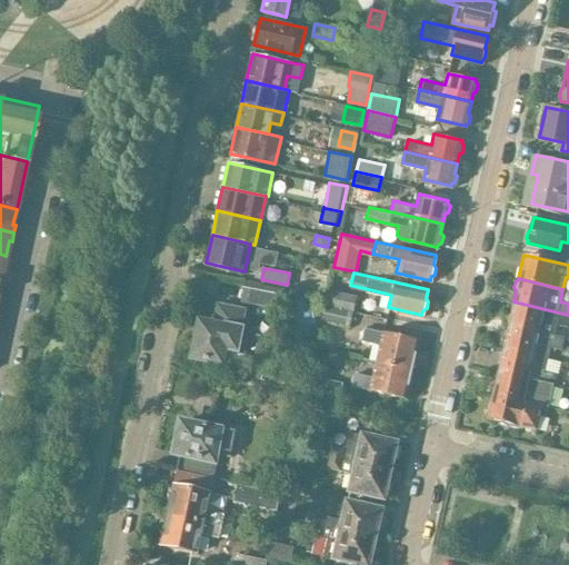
[(279,307),(282,288),(243,279),(239,299),(279,307)]
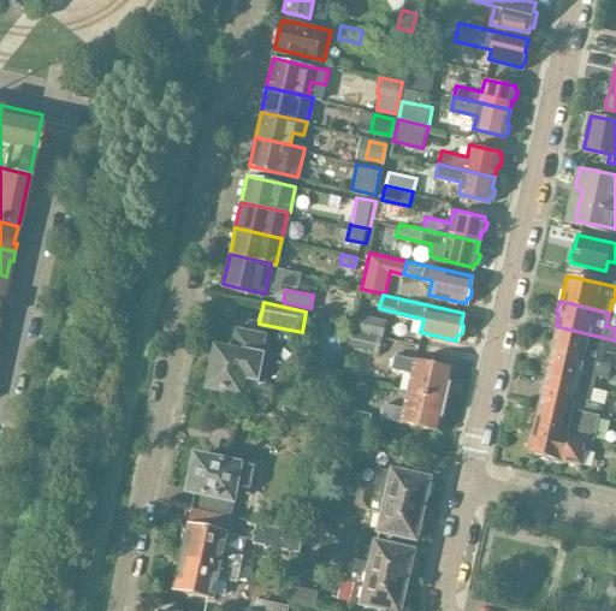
[(380,332),(384,319),(356,313),(353,326),(380,332)]
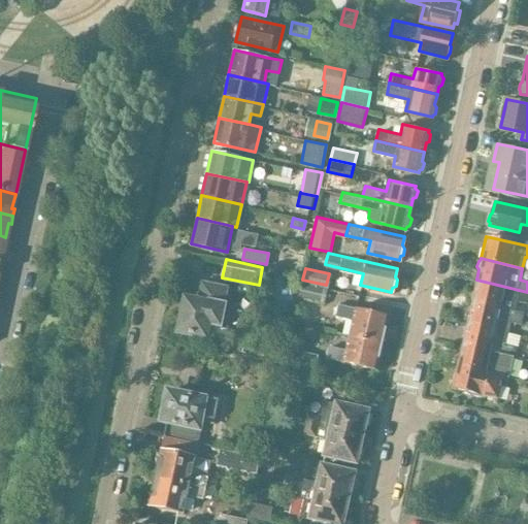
[(323,301),(326,285),(302,280),(299,296),(323,301)]
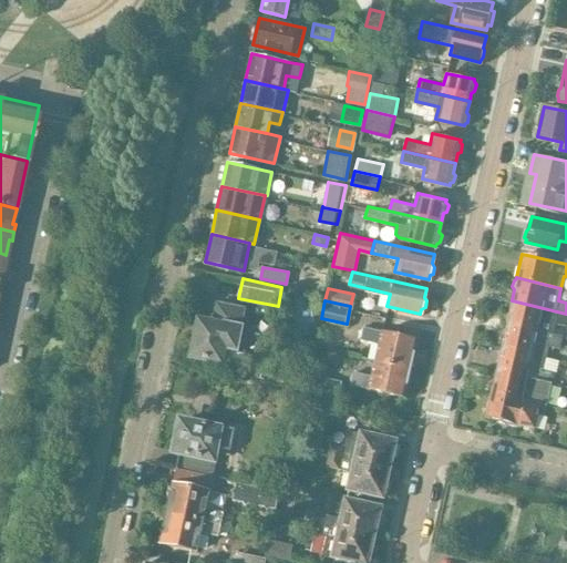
[(564,324),(566,314),(512,300),(509,310),(506,313),(505,319),(506,323),(506,324),(552,334),(554,323),(564,324)]
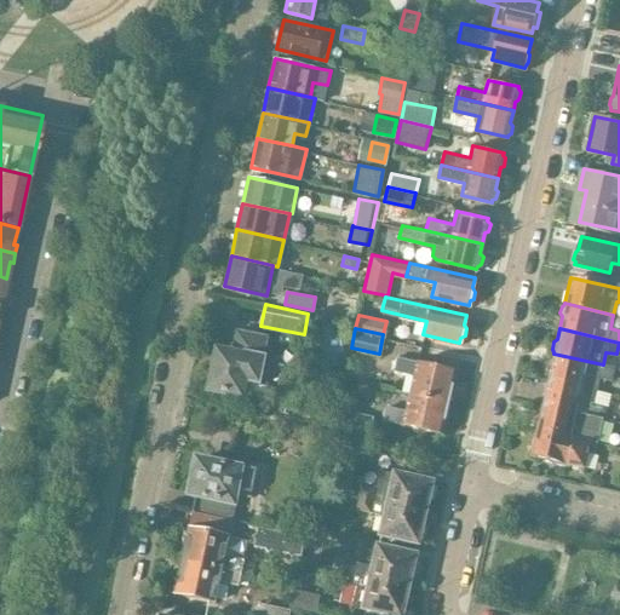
[(259,383),(265,354),(263,352),(267,335),(236,329),(231,352),(218,350),(214,367),(211,371),(210,379),(211,383),(211,386),(237,392),(236,395),(248,397),(251,381),(259,383)]
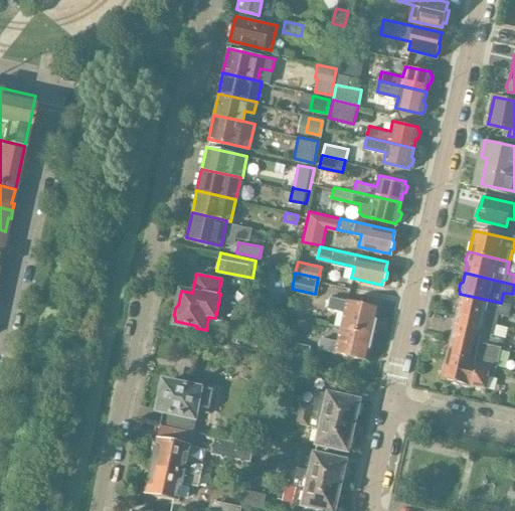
[(509,305),(501,303),(460,294),(455,314),(495,324),(497,312),(507,314),(509,305)]
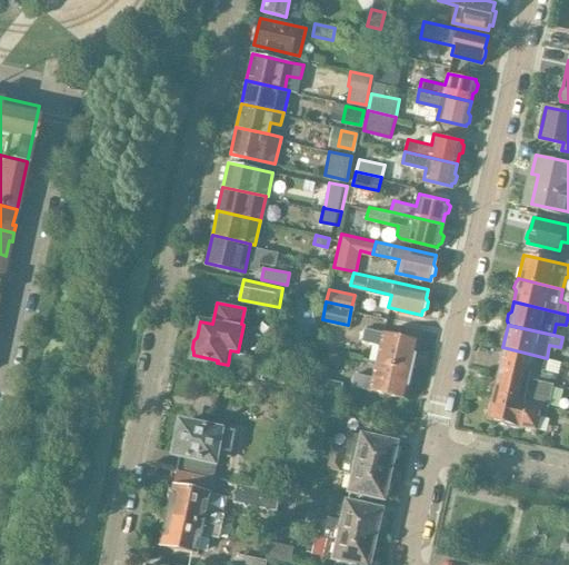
[(415,352),(418,339),(365,327),(361,340),(379,345),(376,359),(411,368),(412,366),(415,364),(416,356),(415,352)]
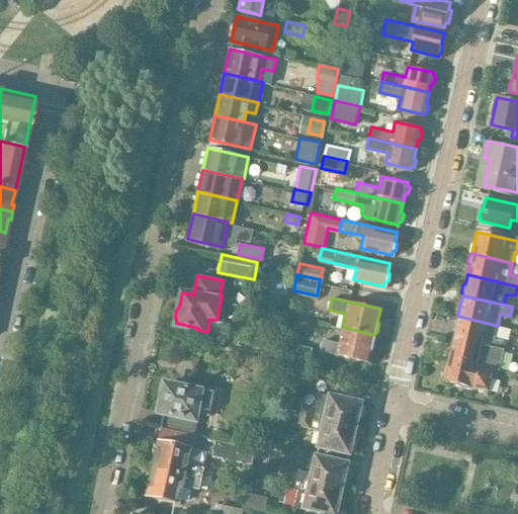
[(495,336),(498,326),(457,316),(457,317),(455,319),(454,324),(455,327),(453,337),(503,348),(505,339),(495,336)]
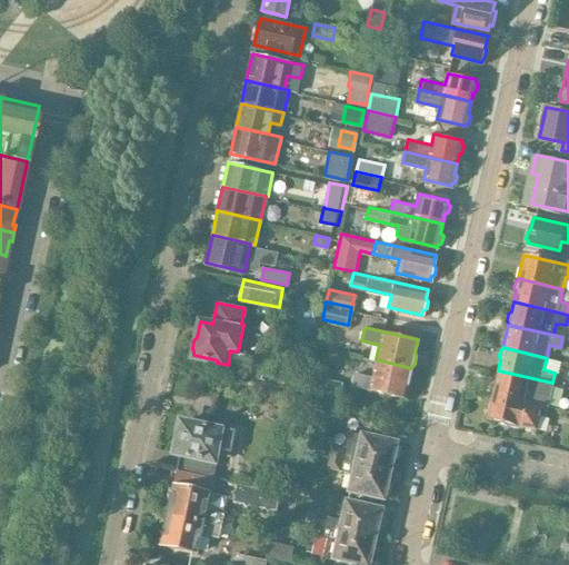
[(410,382),(412,374),(411,370),(411,368),(376,359),(372,376),(353,372),(351,384),(405,397),(408,384),(410,382)]
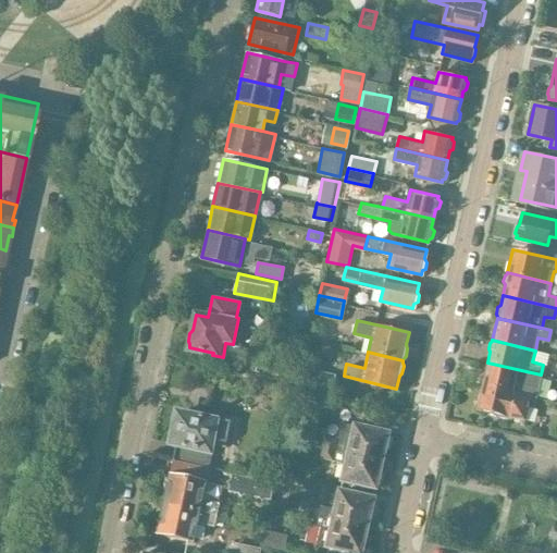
[(535,398),(541,375),(487,363),(482,385),(535,398)]
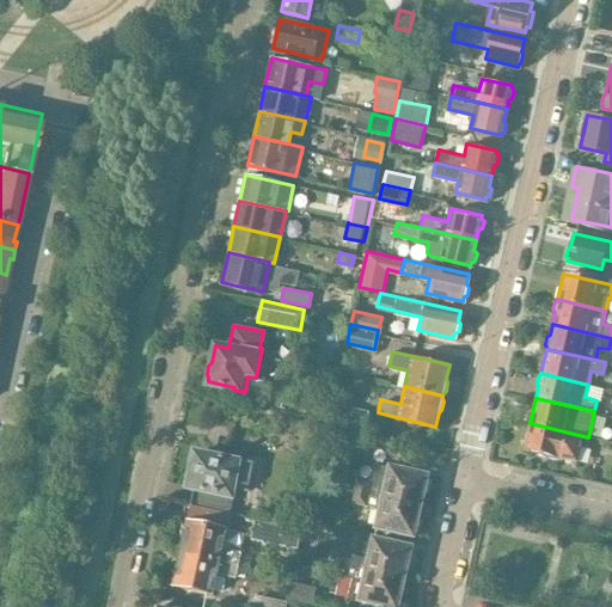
[(335,402),(331,418),(346,422),(349,405),(335,402)]
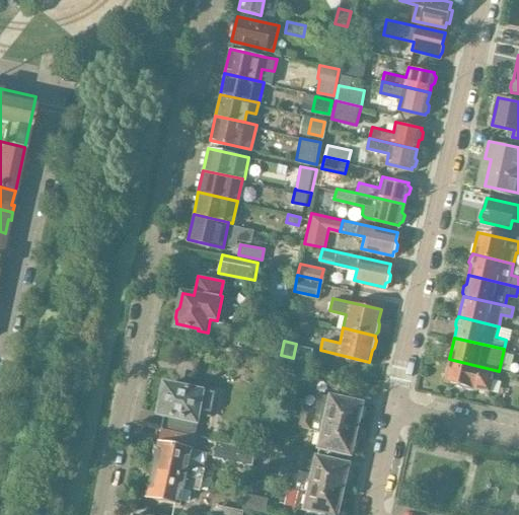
[(497,377),(499,371),(449,359),(449,360),(447,361),(445,369),(446,372),(445,379),(449,380),(449,382),(451,382),(451,381),(460,383),(460,384),(461,384),(462,383),(465,386),(473,388),(475,387),(489,389),(492,376),(497,377)]
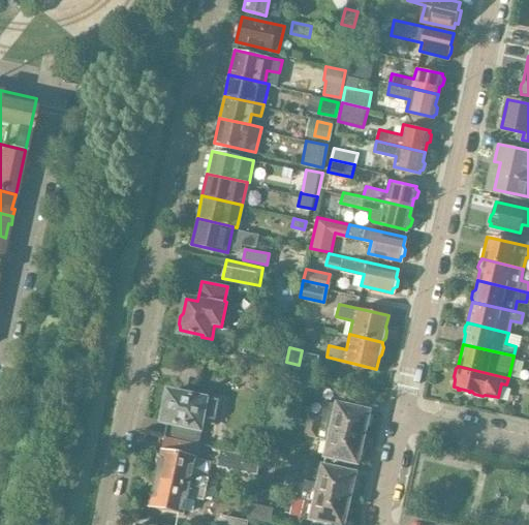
[(197,426),(200,413),(214,417),(217,397),(206,394),(206,398),(167,391),(165,403),(162,405),(160,412),(162,415),(162,419),(166,420),(163,435),(197,442),(201,426),(197,426)]
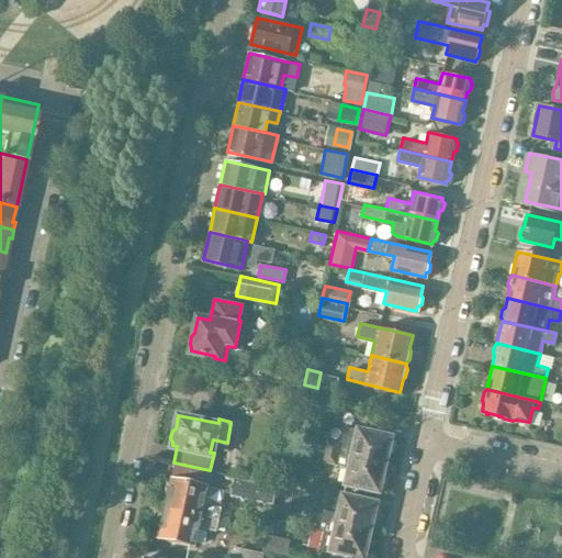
[(385,464),(392,435),(344,424),(339,442),(325,439),(323,449),(385,464)]
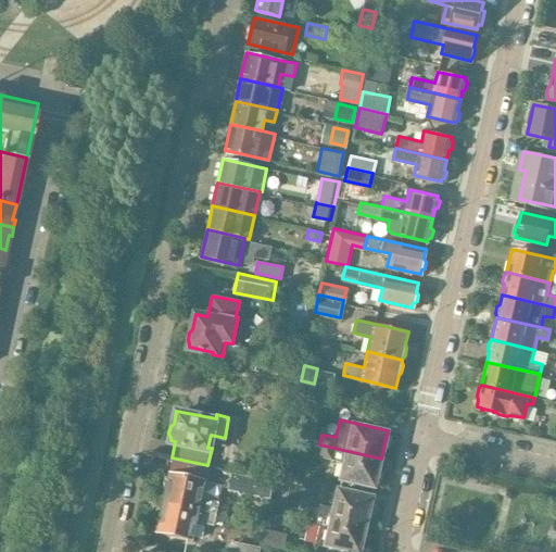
[(375,487),(381,459),(319,444),(317,455),(345,462),(341,479),(375,487)]
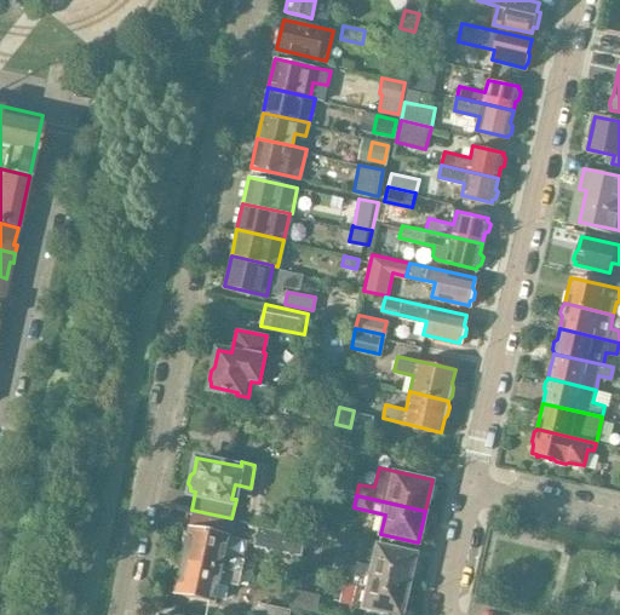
[(187,524),(181,557),(240,569),(242,558),(224,555),(229,534),(231,518),(191,510),(190,510),(187,524)]
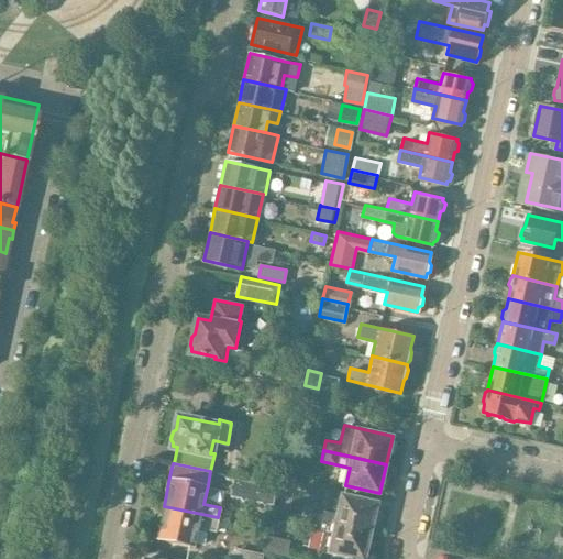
[(274,503),(277,486),(234,478),(233,483),(229,485),(232,489),(231,494),(241,496),(243,500),(247,497),(262,501),(265,504),(268,502),(274,503)]
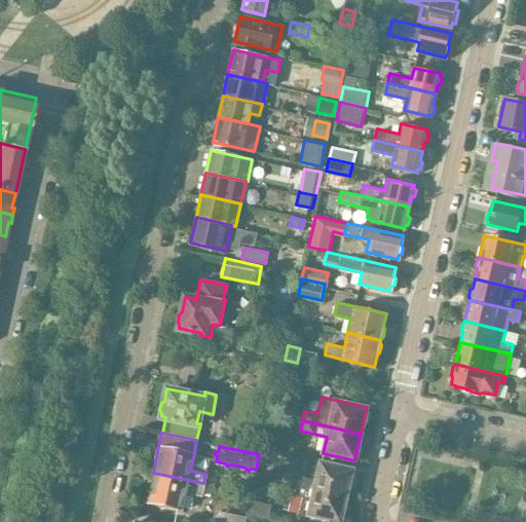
[(293,474),(291,483),(302,486),(315,489),(346,496),(352,470),(322,462),(317,479),(293,474)]
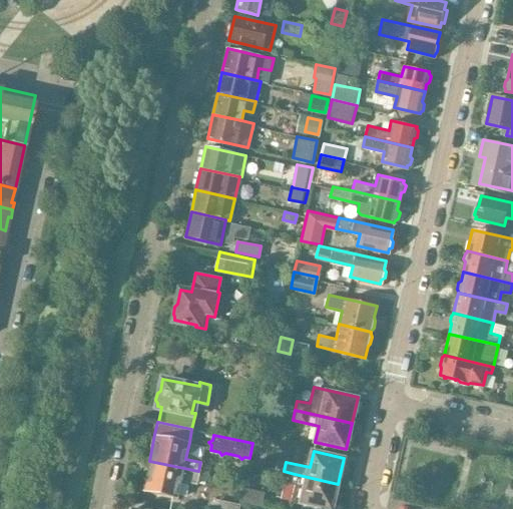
[(177,496),(181,478),(196,481),(198,471),(149,461),(143,489),(145,490),(145,488),(176,495),(176,496),(177,496)]
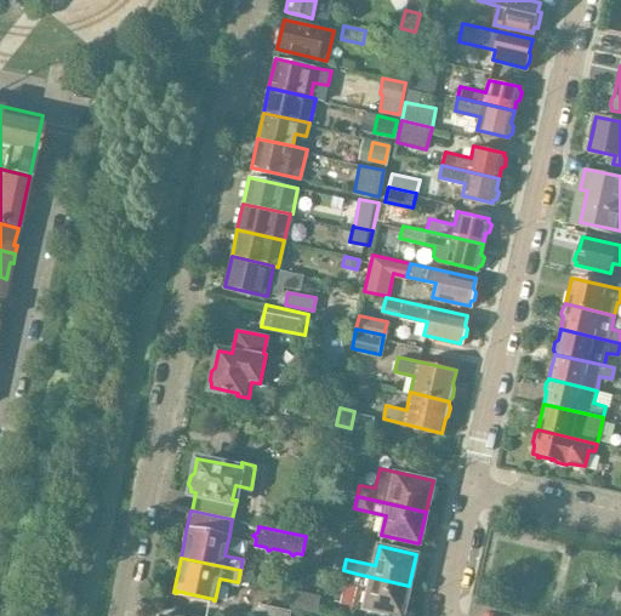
[(402,615),(409,586),(372,577),(357,574),(343,570),(340,582),(358,586),(353,605),(402,615)]
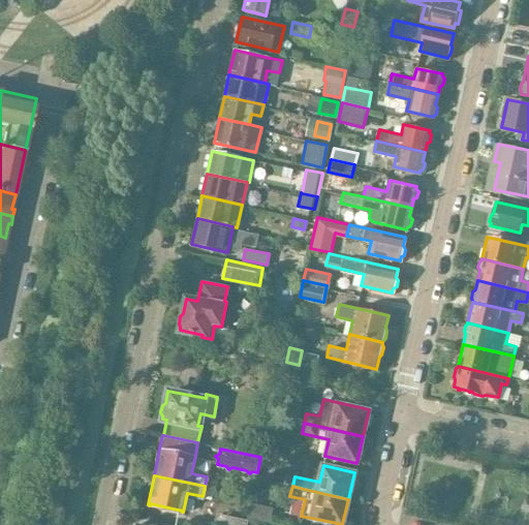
[(271,521),(274,506),(254,502),(251,517),(271,521)]
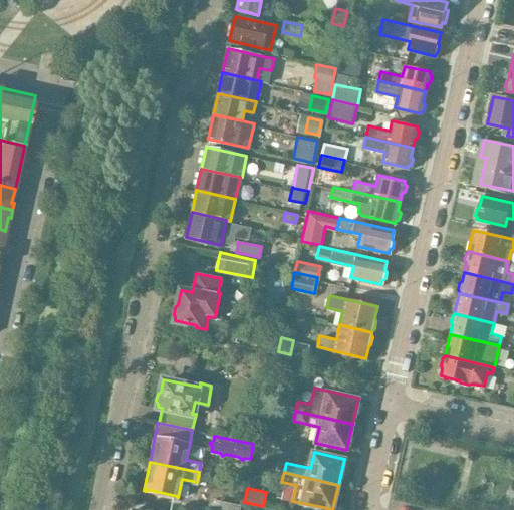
[(240,509),(242,506),(219,501),(217,509),(240,509)]
